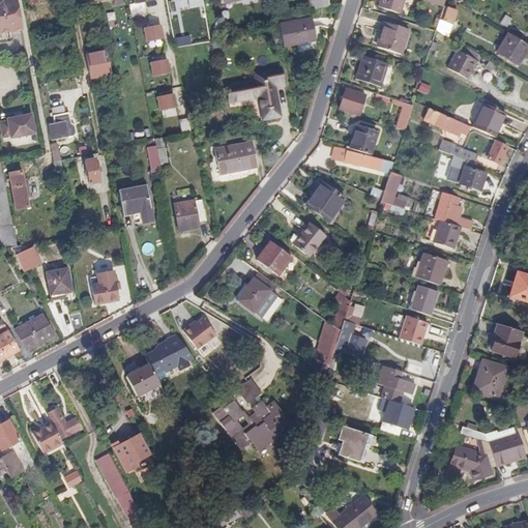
[(0,33),(24,29),(17,0),(0,0),(0,33)]
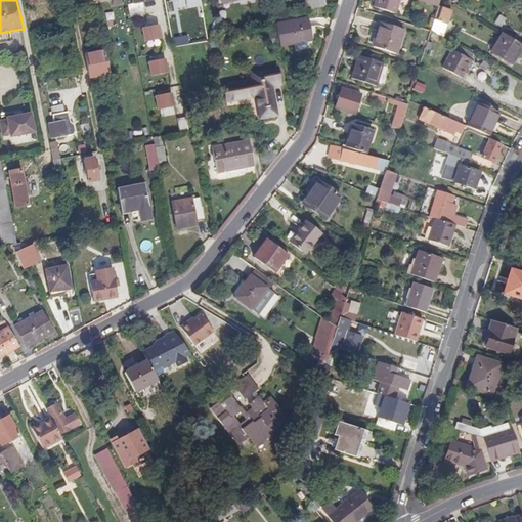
[(305,0),(307,8),(327,5),(325,0),(305,0)]
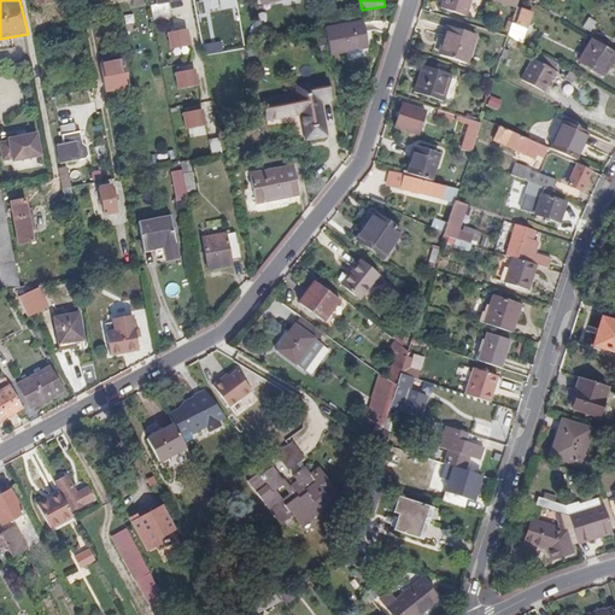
[(444,0),(441,9),(466,16),(469,0),(444,0)]
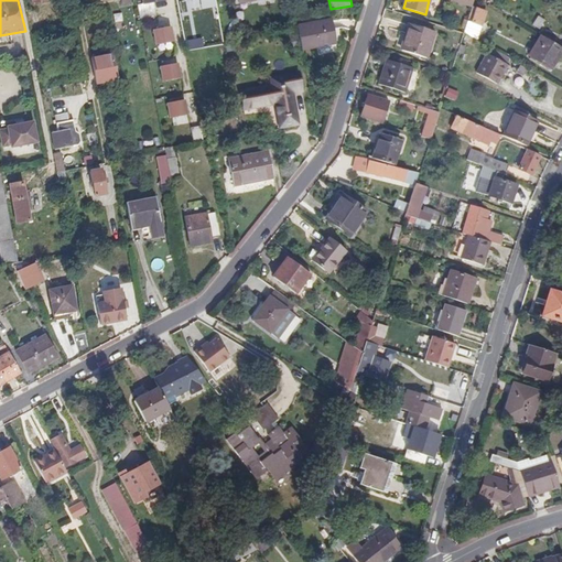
[(157,1),(147,3),(141,4),(143,18),(159,14),(157,1)]
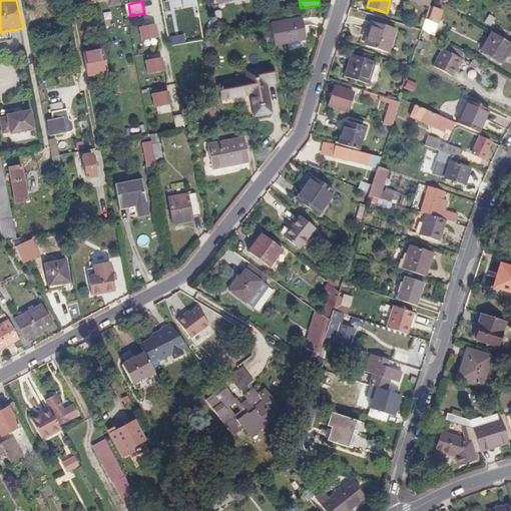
[(201,11),(200,2),(186,5),(187,14),(201,11)]
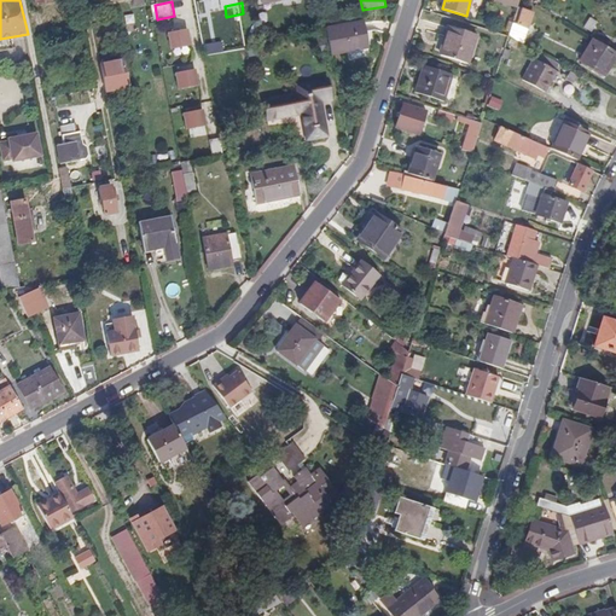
[(215,10),(207,11),(210,30),(220,28),(215,10)]
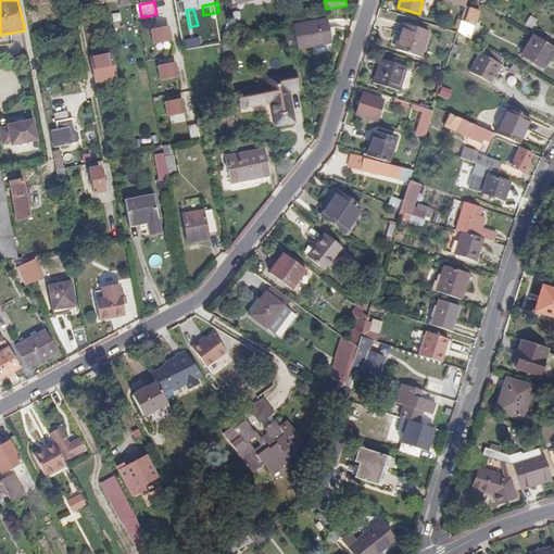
[(41,30),(36,10),(29,12),(34,32),(41,30)]
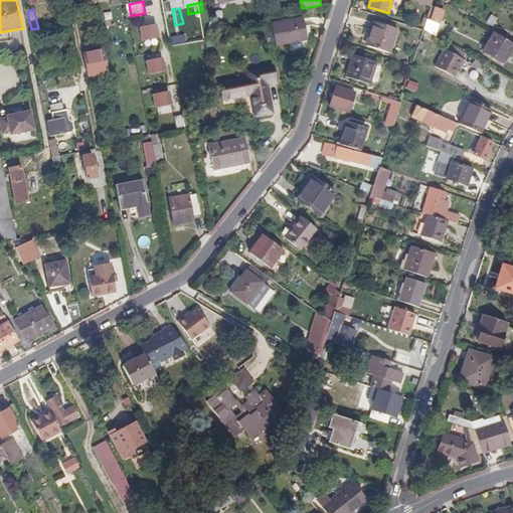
[(433,10),(425,31),(435,34),(442,13),(433,10)]
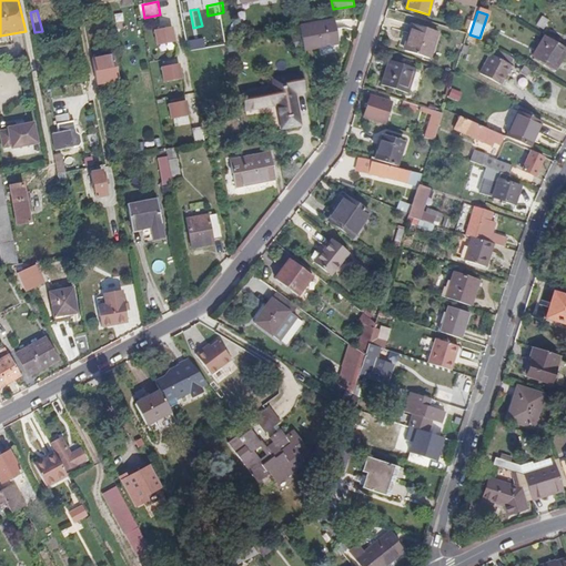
[(334,20),(302,27),(303,30),(306,49),(340,42),(334,20)]
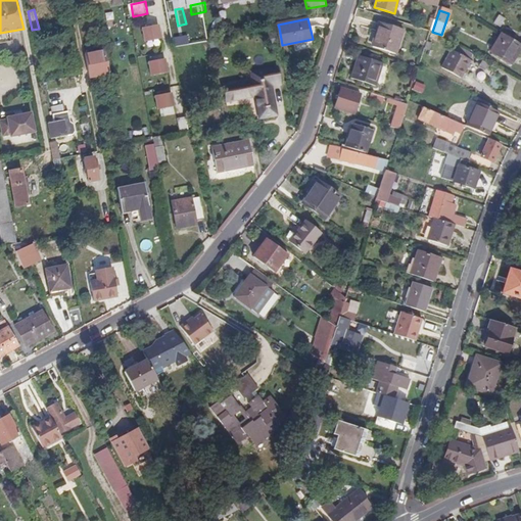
[(500,33),(505,26),(495,19),(490,28),(500,33)]
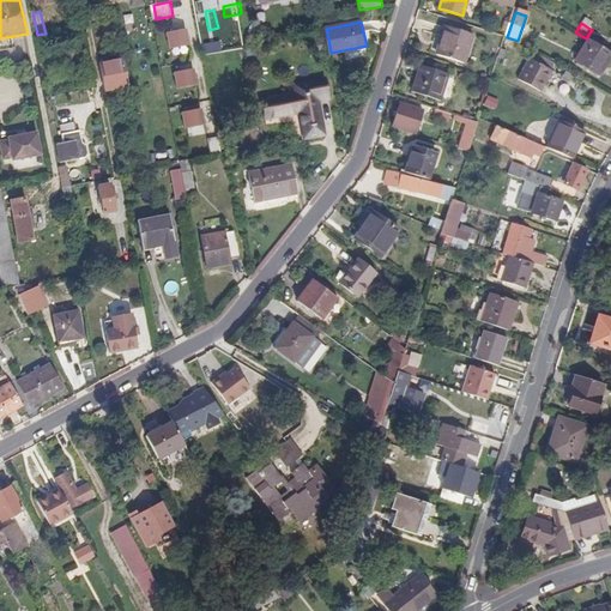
[(473,35),(446,26),(442,37),(443,38),(439,54),(465,62),(473,35)]
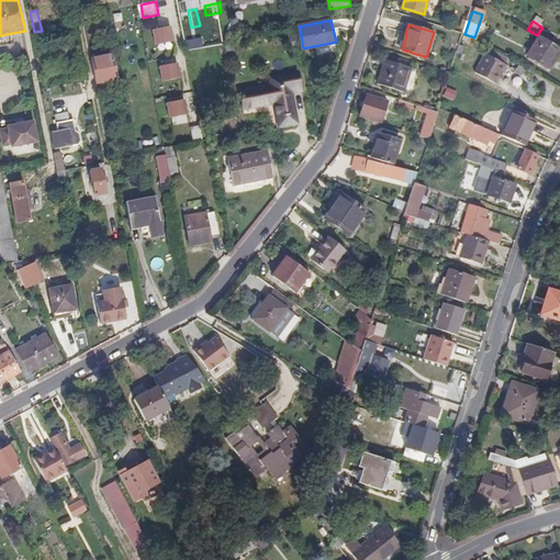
[(159,44),(177,41),(174,25),(156,30),(159,44)]
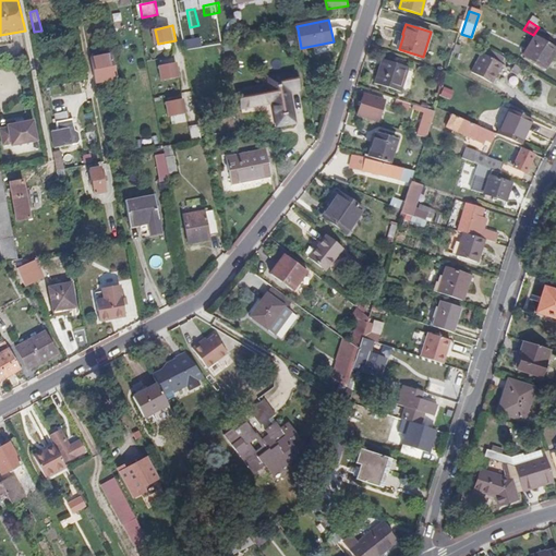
[(458,32),(458,33),(456,38),(469,45),(471,37),(461,34),(458,32)]
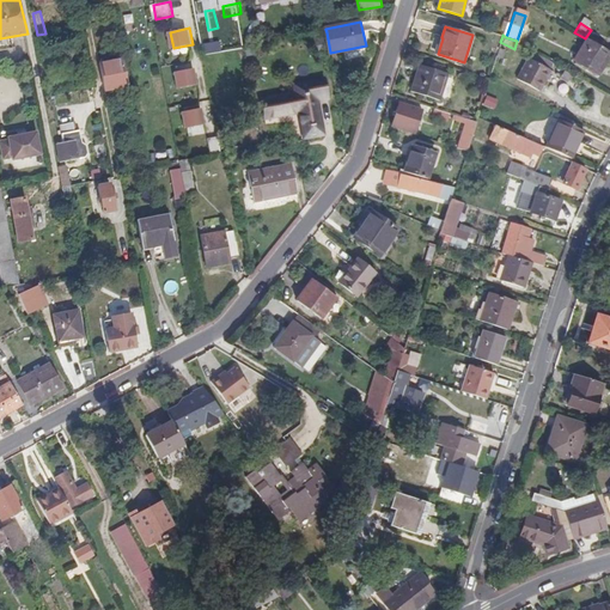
[(597,75),(609,52),(586,40),(573,62),(597,75)]
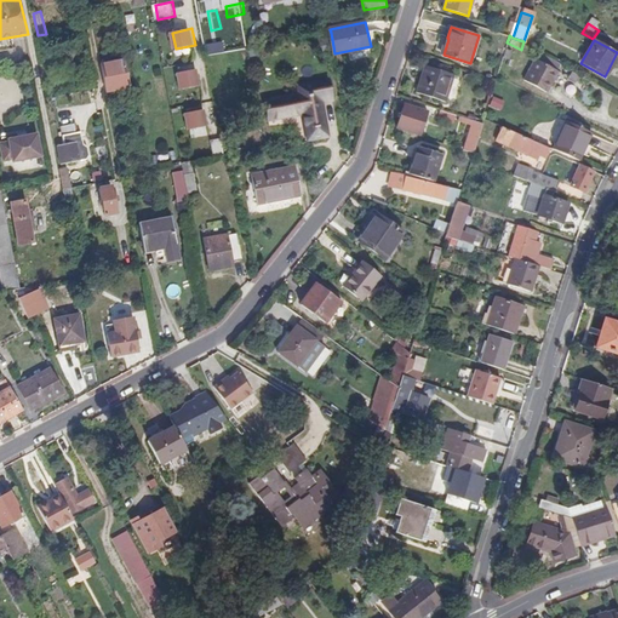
[(162,63),(159,45),(147,47),(150,66),(162,63)]
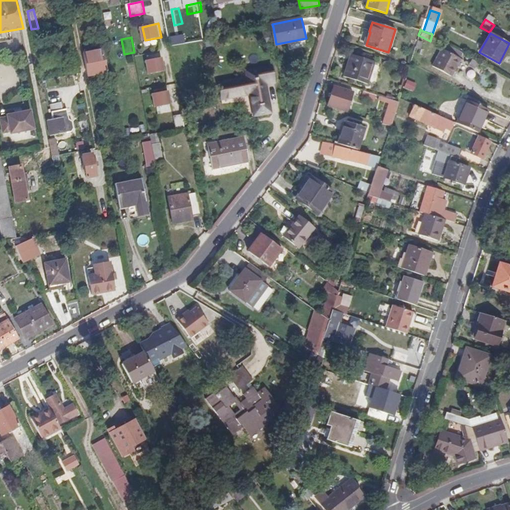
[(458,59),(460,54),(443,46),(441,50),(458,59)]
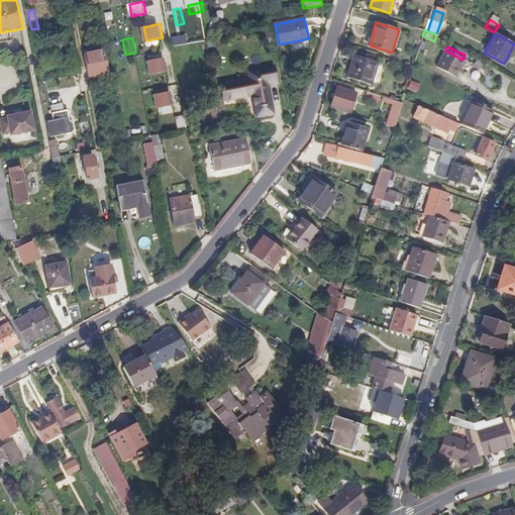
[(105,47),(86,52),(88,63),(90,74),(92,83),(107,80),(105,72),(109,71),(105,47)]
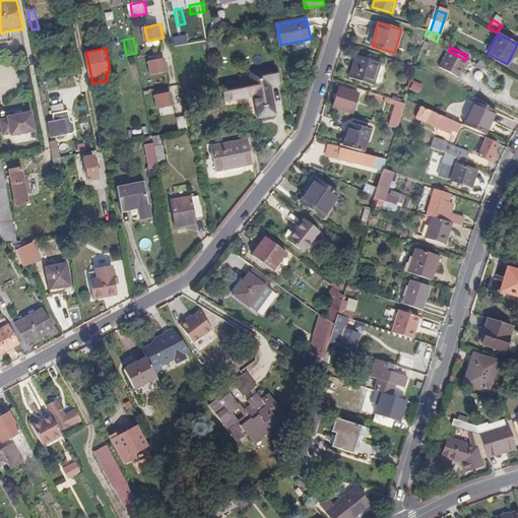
[(466,60),(465,60),(448,51),(447,51),(438,69),(458,78),(466,60)]
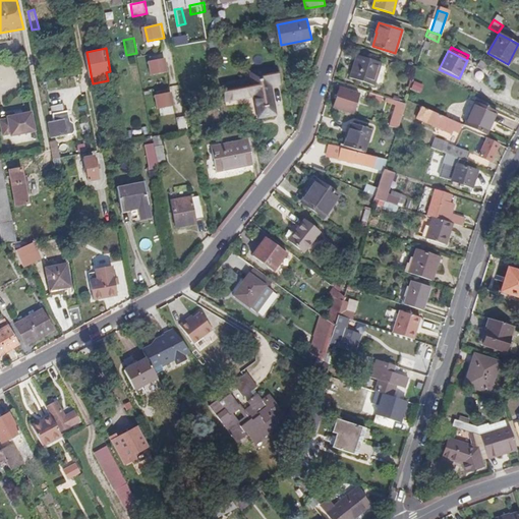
[(382,63),(357,55),(350,76),(376,84),(382,63)]
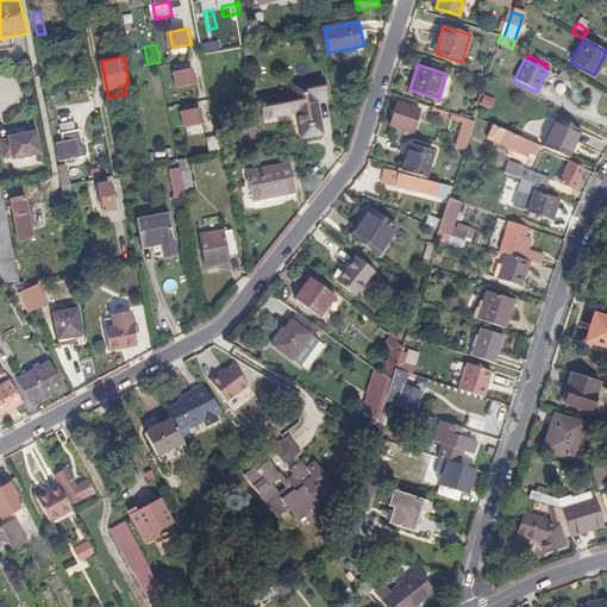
[(181,87),(199,83),(196,68),(177,72),(181,87)]
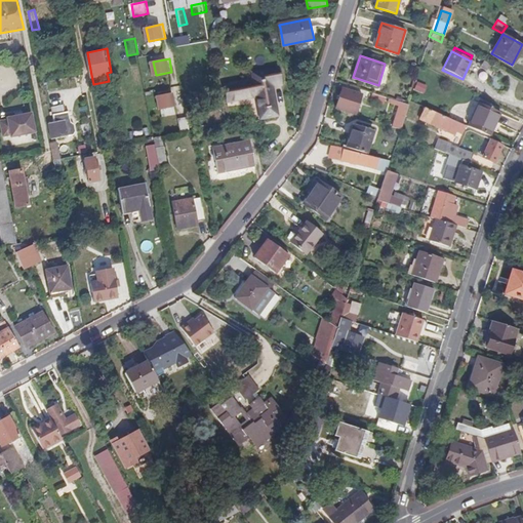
[(281,70),(256,74),(257,81),(228,86),(230,102),(260,95),(264,117),(279,115),(275,87),(283,85),(281,70)]
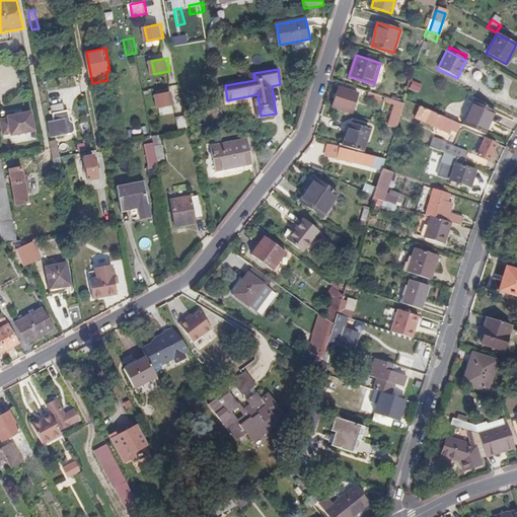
[(414,78),(410,86),(421,90),(424,82),(414,78)]
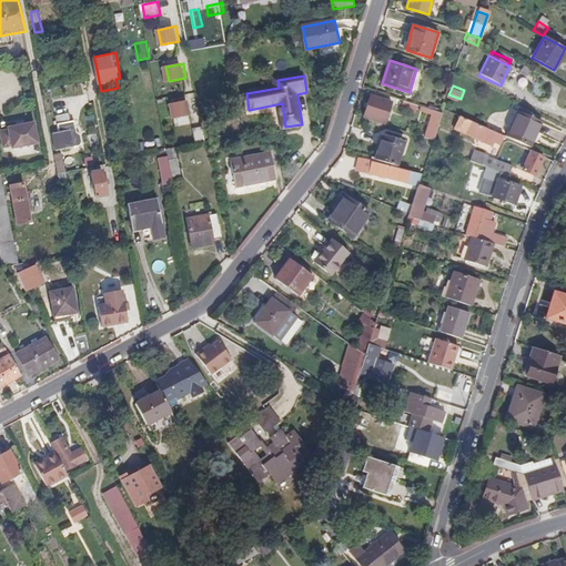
[(373,95),(365,115),(386,123),(394,102),(373,95)]
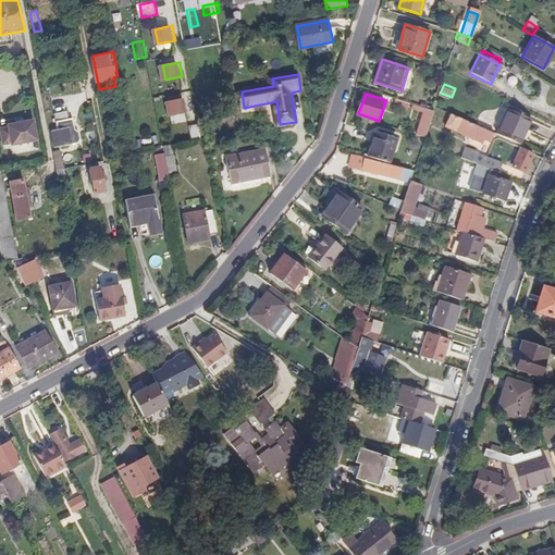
[(409,102),(392,97),(390,105),(406,110),(409,102)]
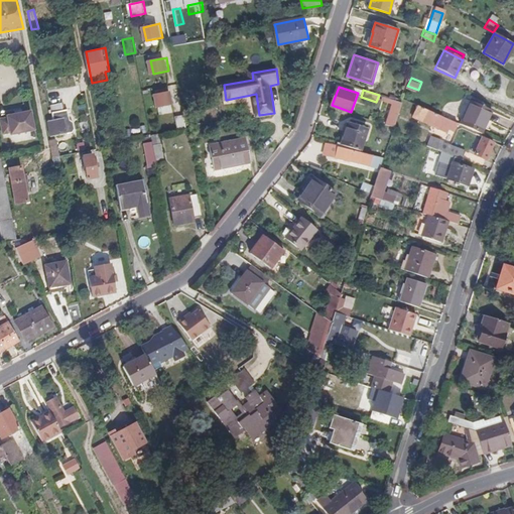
[(159,108),(175,105),(172,91),(157,94),(159,108)]
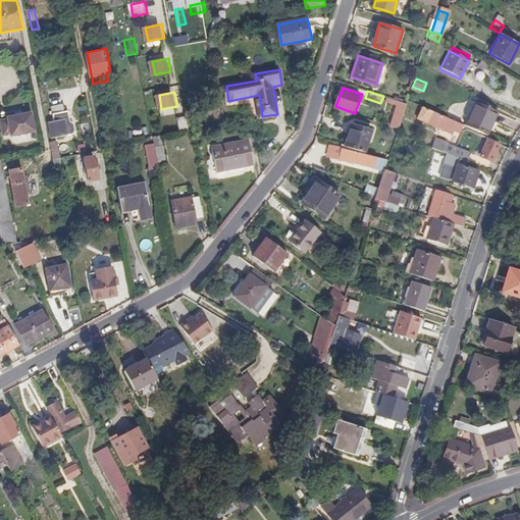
[(397,127),(405,103),(398,101),(388,125),(397,127)]
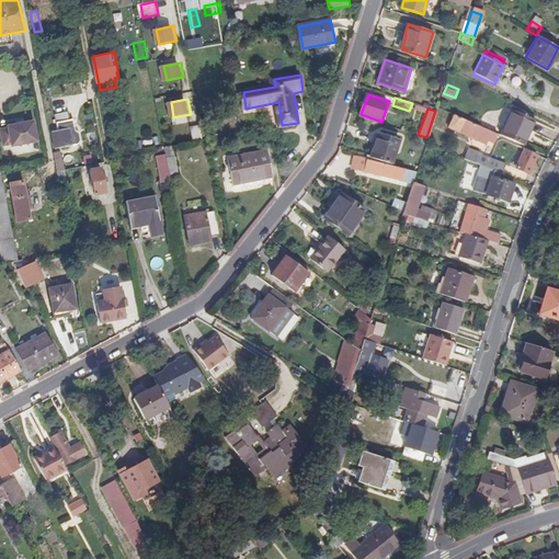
[(500,133),(525,144),(536,118),(512,109),(500,133)]
